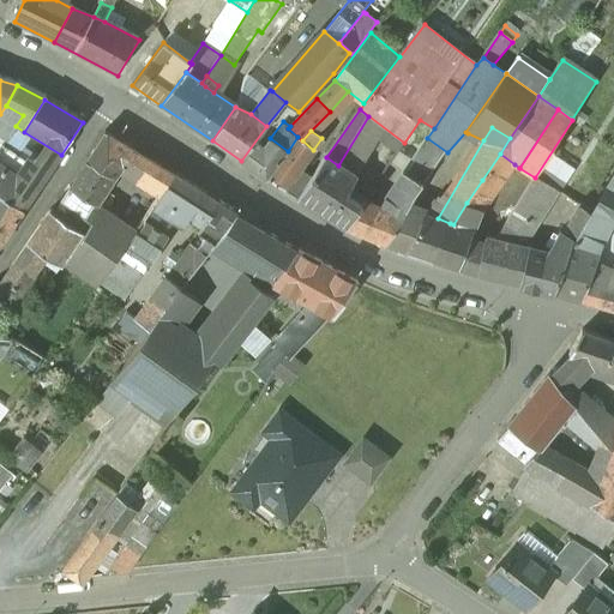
[(151,161),(106,134),(86,163),(114,180),(121,167),(125,169),(137,182),(151,161)]
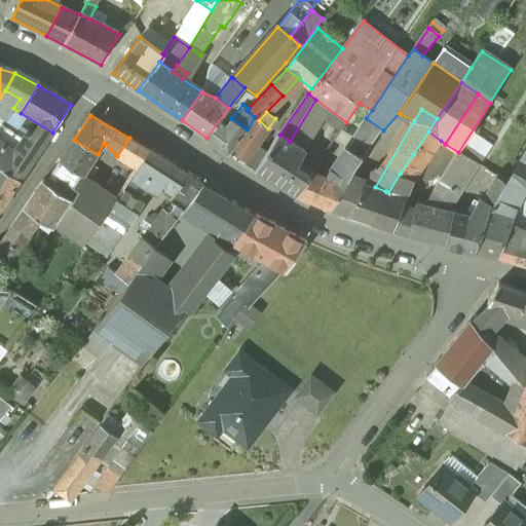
[(259,120),(255,117),(247,129),(261,140),(268,128),(259,120)]
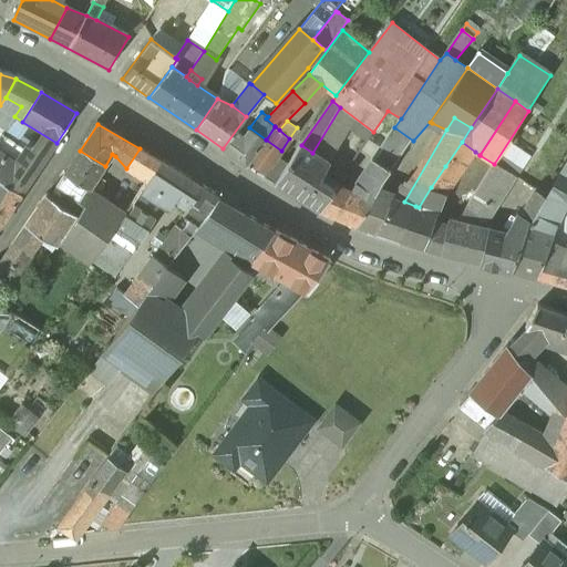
[(249,127),(230,153),(247,165),(266,140),(249,127)]
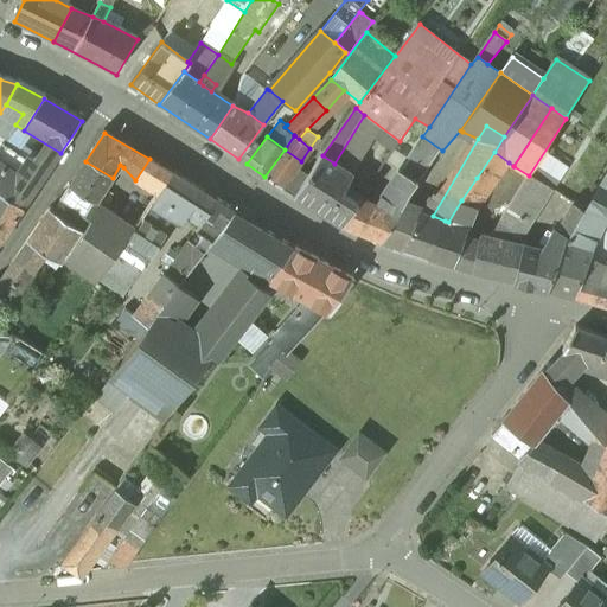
[(442,151),(422,136),(393,184),(410,195),(423,177),(442,151)]
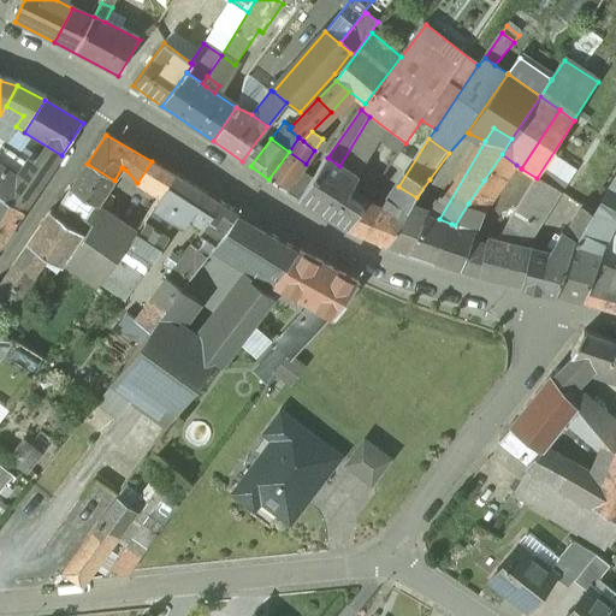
[(0,148),(0,173),(13,154),(0,148)]
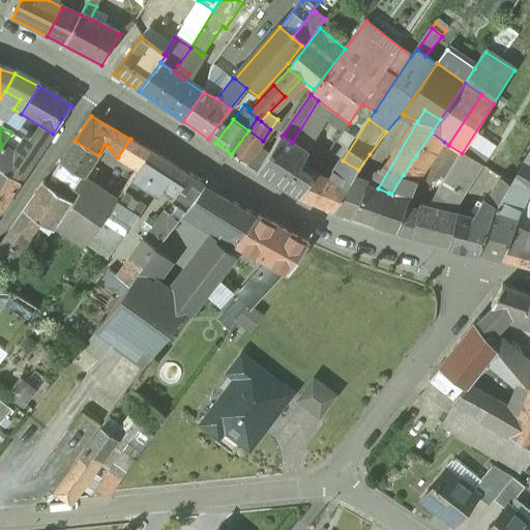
[(263,141),(248,130),(231,154),(245,164),(263,141)]
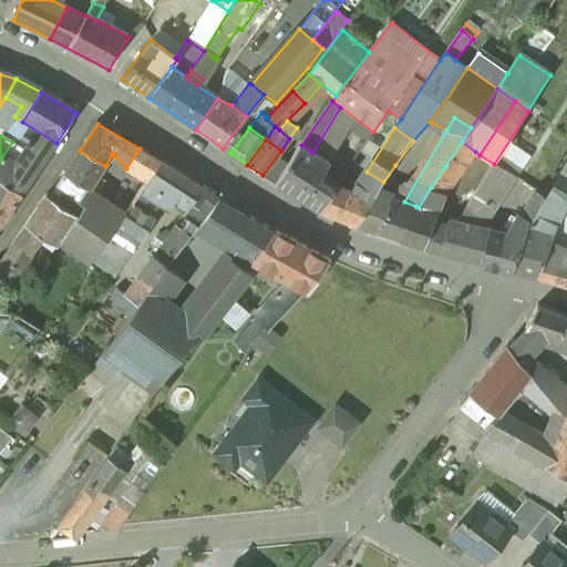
[(26,150),(12,142),(0,160),(0,183),(21,196),(47,157),(33,148),(26,150)]
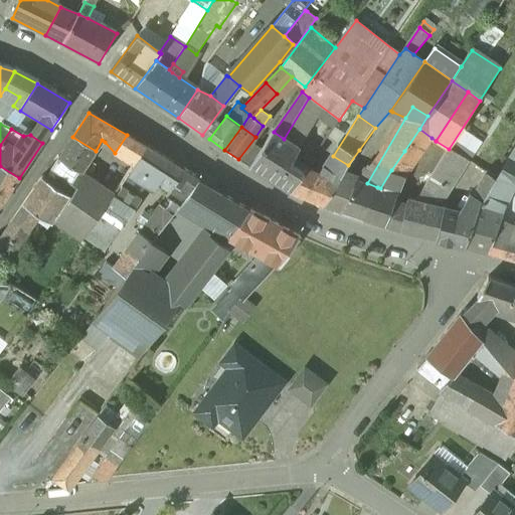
[(432,138),(419,129),(404,151),(415,159),(428,142),(432,138)]
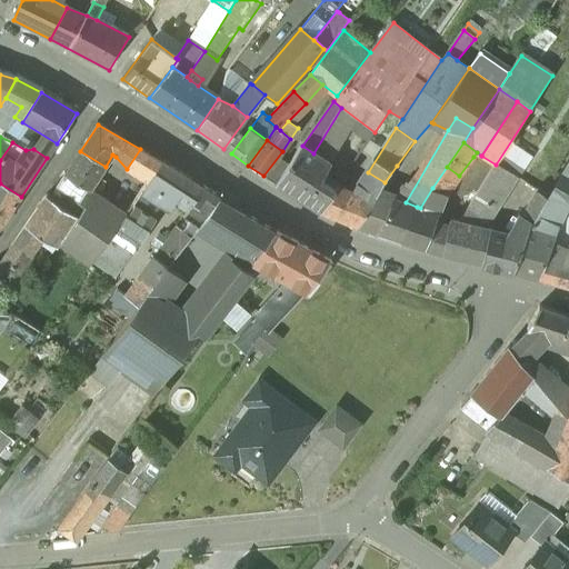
[(335,190),(320,181),(331,163),(313,153),(302,146),(276,183),(320,211),(335,190)]
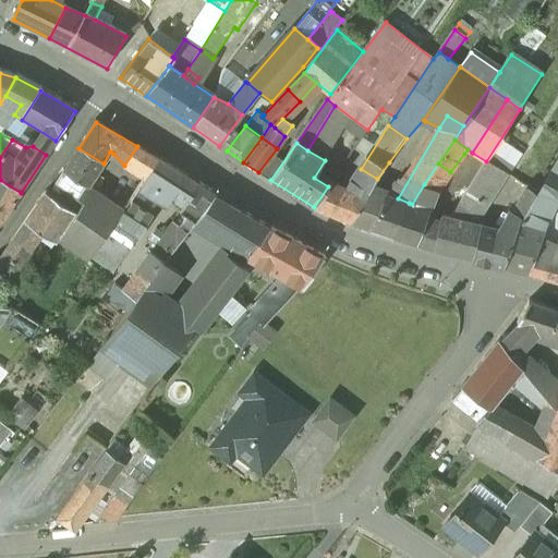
[(158,159),(137,146),(124,166),(145,179),(158,159)]
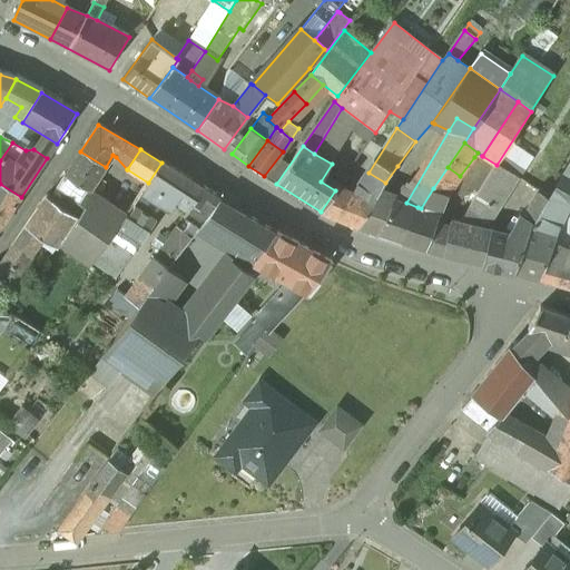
[(106,167),(80,151),(65,175),(78,185),(90,193),(106,167)]
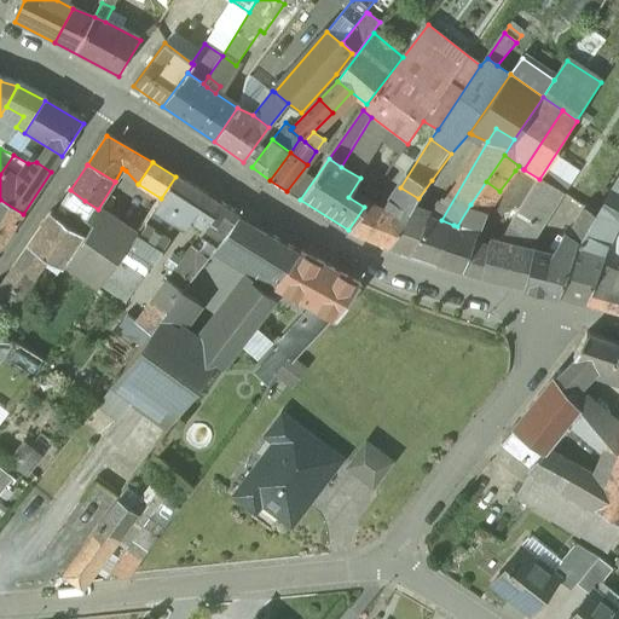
[(618,174),(612,187),(599,210),(618,223),(618,174)]
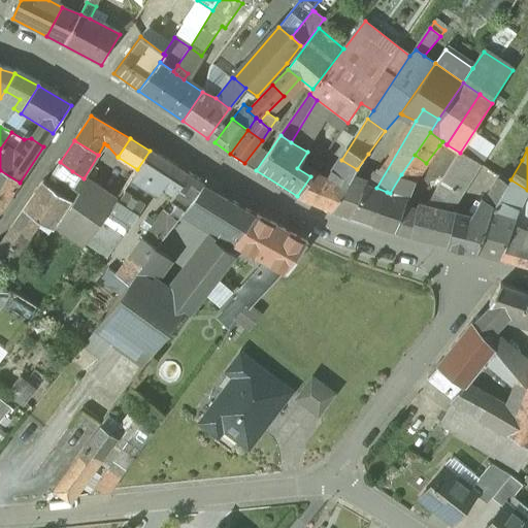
[(153,153),(136,176),(153,192),(157,195),(164,185),(176,192),(189,175),(153,153)]
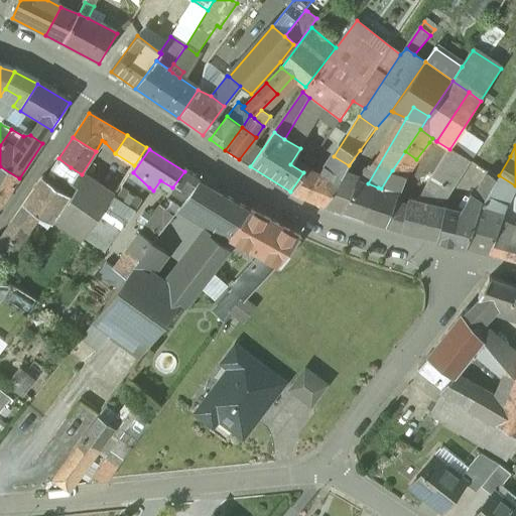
[(449,149),(415,203),(438,208),(468,161),(449,149)]
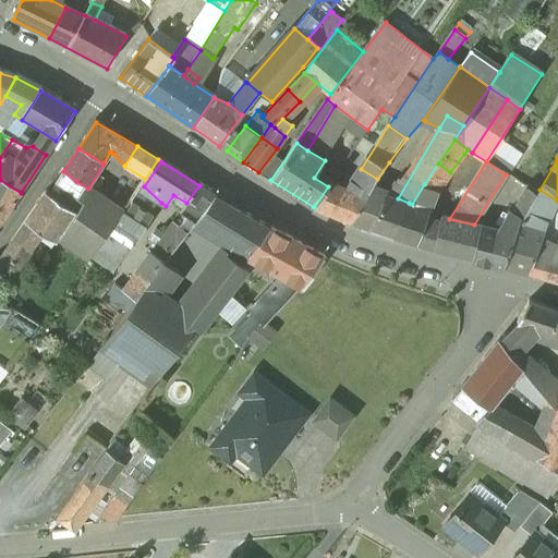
[(450,172),(438,164),(424,184),(437,190),(450,172)]
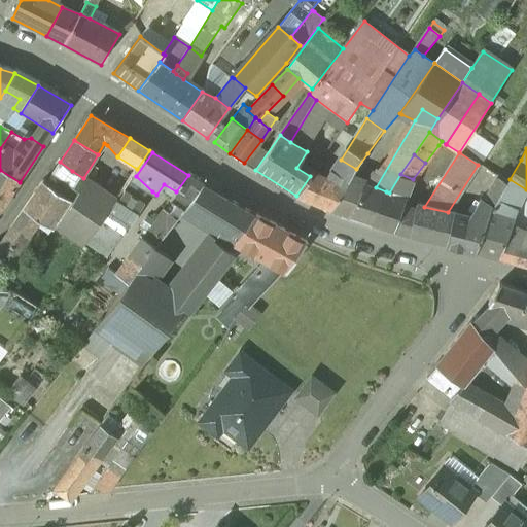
[(341,160),(325,179),(314,171),(310,176),(296,196),(332,210),(344,194),(351,179),(356,169),(341,160)]
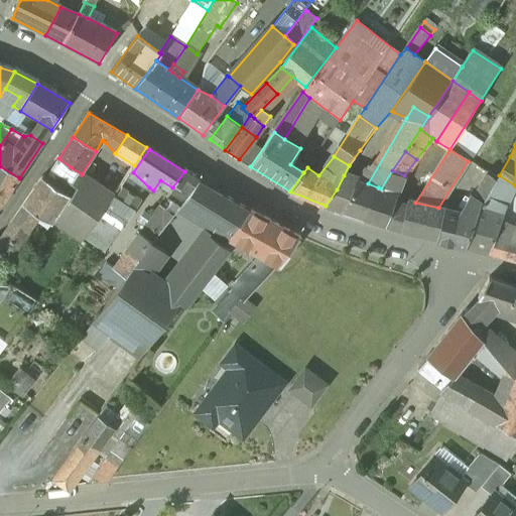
[(58,158),(51,169),(61,176),(63,178),(71,167),(58,158)]
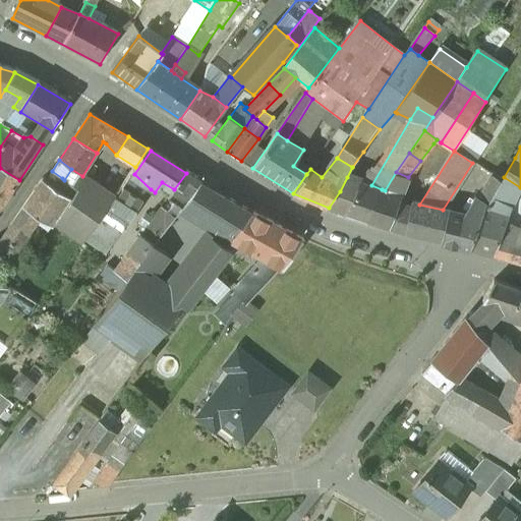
[(0,168),(0,209),(19,180),(0,168)]
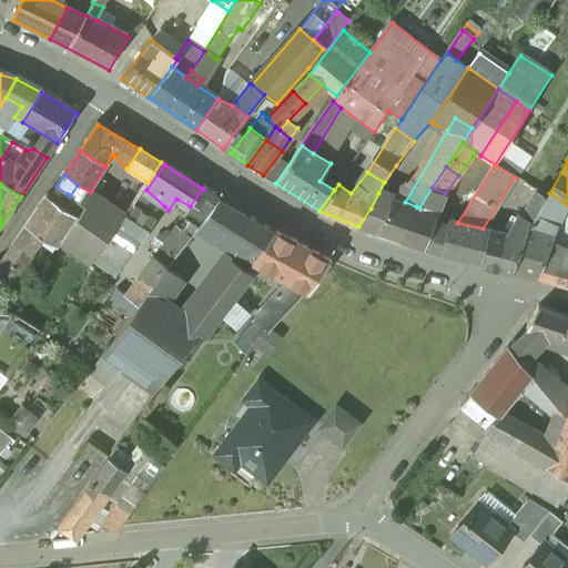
[(57,186),(54,185),(50,191),(64,200),(68,194),(57,186)]
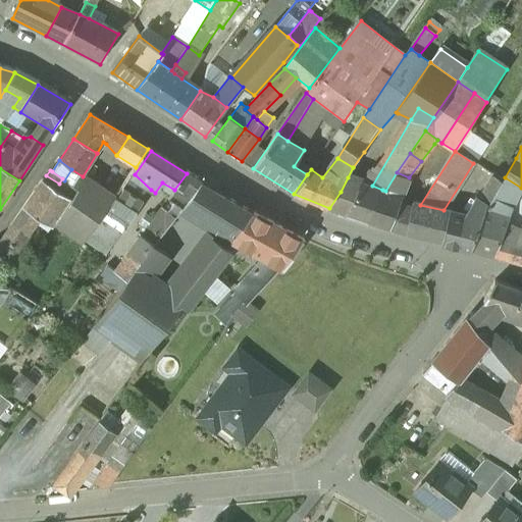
[(409,177),(397,172),(385,191),(402,196),(409,177)]
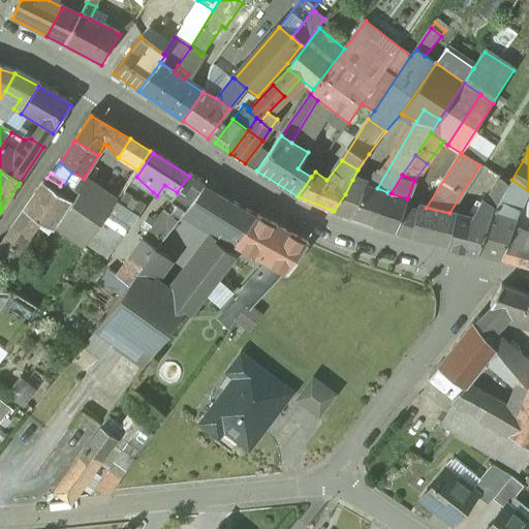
[(177,192),(170,200),(178,206),(185,211),(205,186),(189,176),(177,192)]
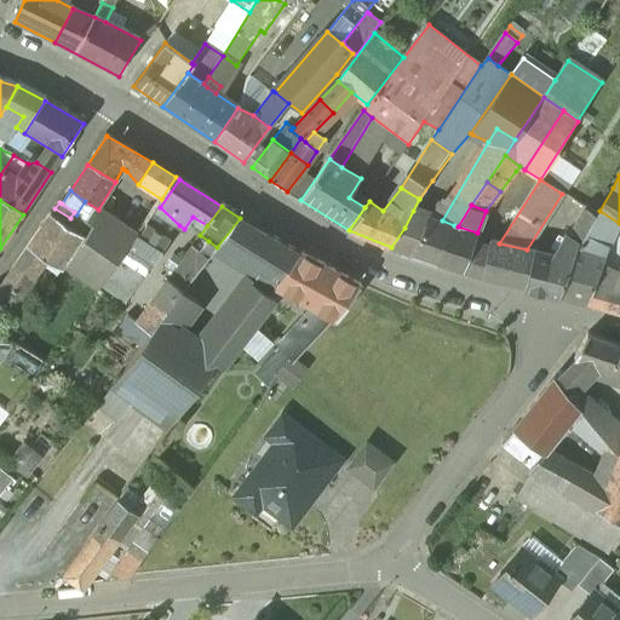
[(179,225),(160,207),(138,240),(160,254),(179,225)]
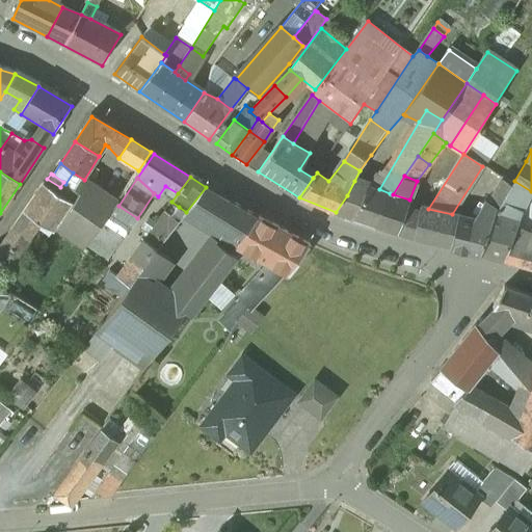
[(74,189),(79,194),(74,203),(57,227),(71,236),(101,193),(81,179),(74,189)]
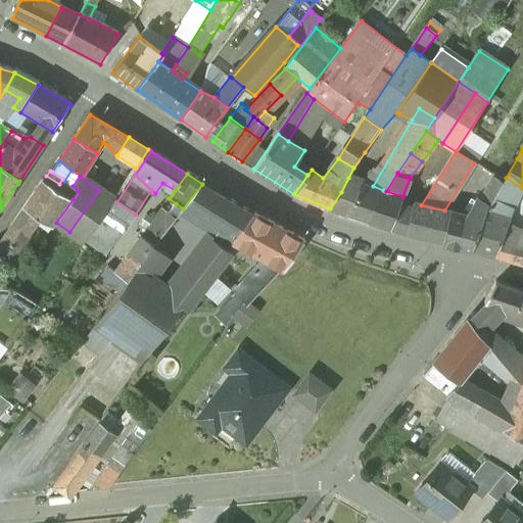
[(480,199),(490,204),(504,182),(494,176),(480,199)]
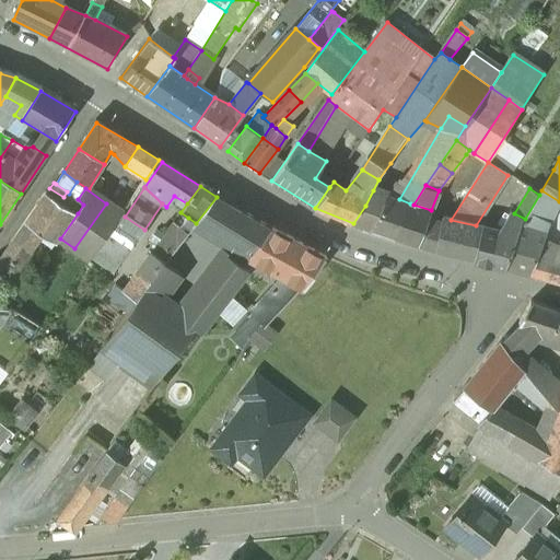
[(399,199),(373,190),(365,206),(353,223),(371,231),(396,238),(410,203),(399,199)]
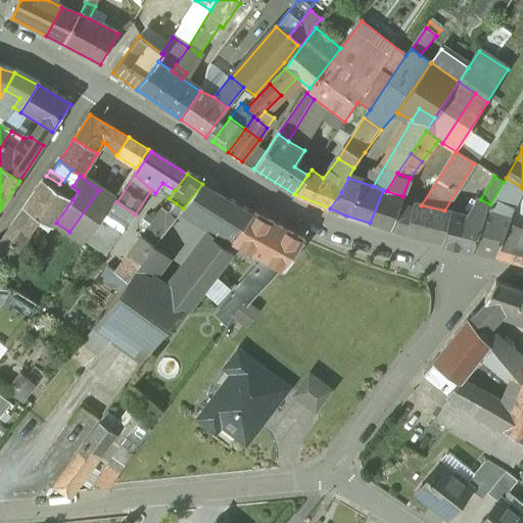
[(522,188),(506,178),(504,182),(490,204),(488,206),(511,214),(522,215),(522,188)]
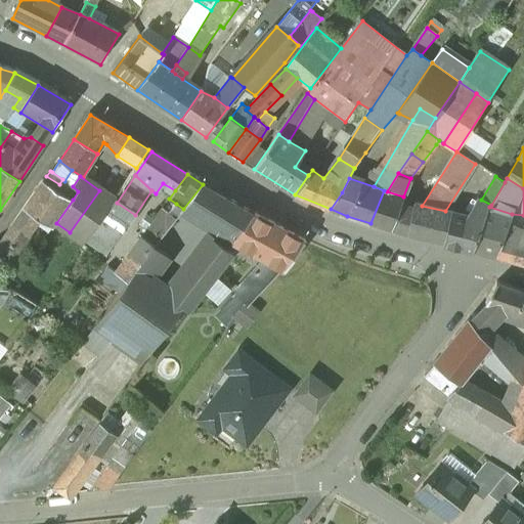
[(73,200),(44,180),(24,209),(52,228),(56,223),(73,200)]
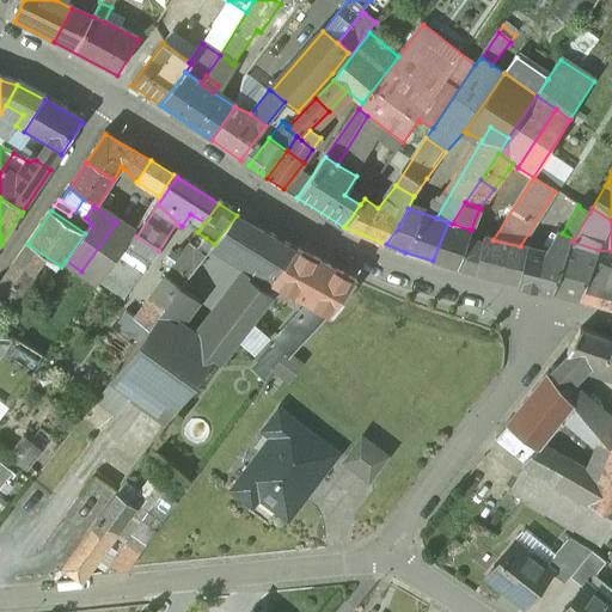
[(294,249),(237,215),(214,244),(213,245),(256,269),(274,279),(294,249)]
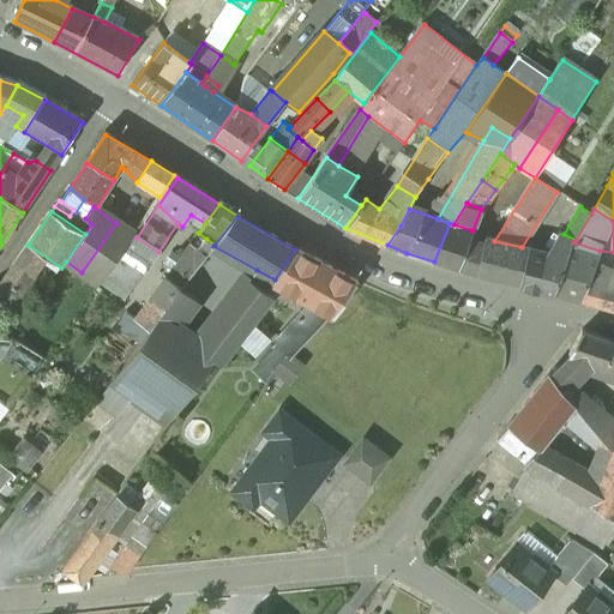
[(116,223),(82,272),(100,286),(112,269),(133,235),(116,223)]
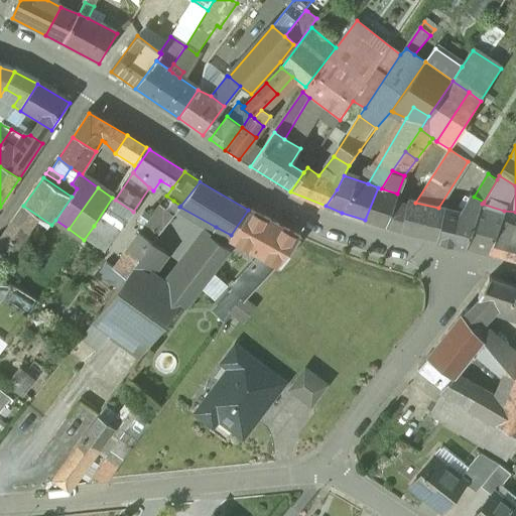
[(381,188),(378,187),(365,220),(386,227),(397,194),(381,188)]
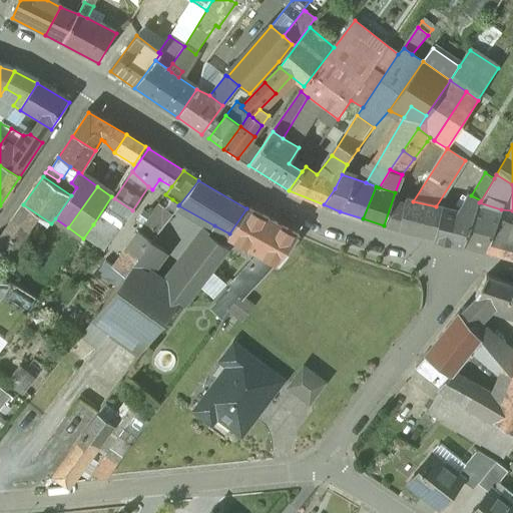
[(453,210),(442,208),(435,239),(464,246),(473,220),(479,202),(481,200),(471,195),(467,193),(457,211),(453,210)]
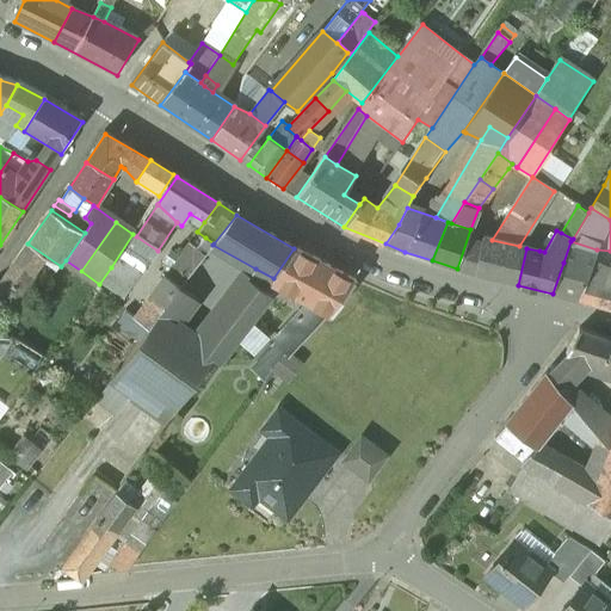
[(158,251),(136,236),(124,253),(146,267),(158,251)]
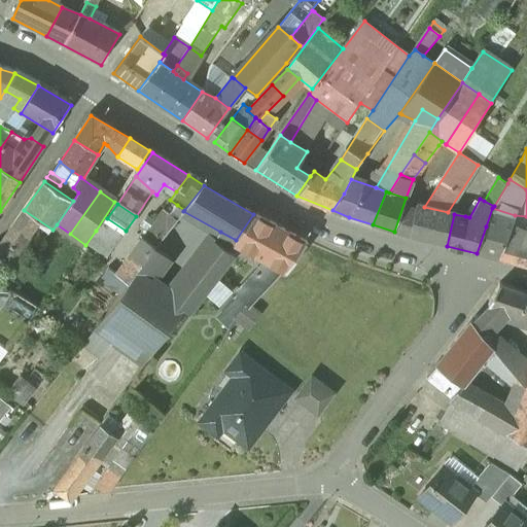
[(177,205),(169,216),(175,221),(183,211),(184,210),(177,205)]
